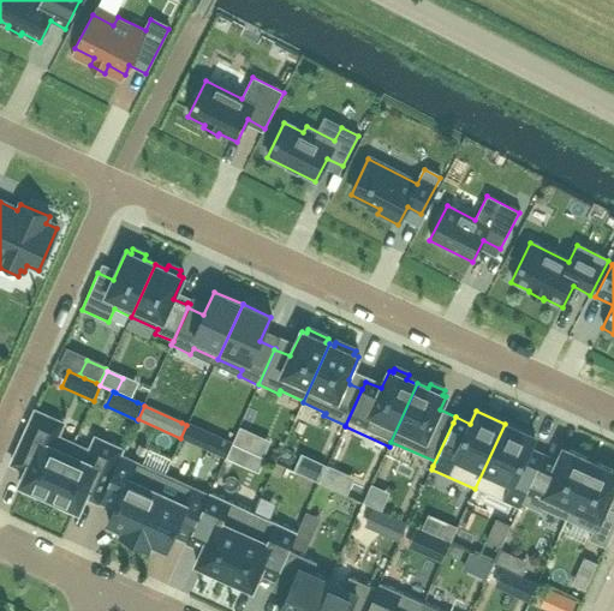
[(35,412),(17,451),(31,459),(19,484),(23,486),(21,491),(35,497),(37,492),(49,497),(72,445),(57,438),(63,425),(35,412)]
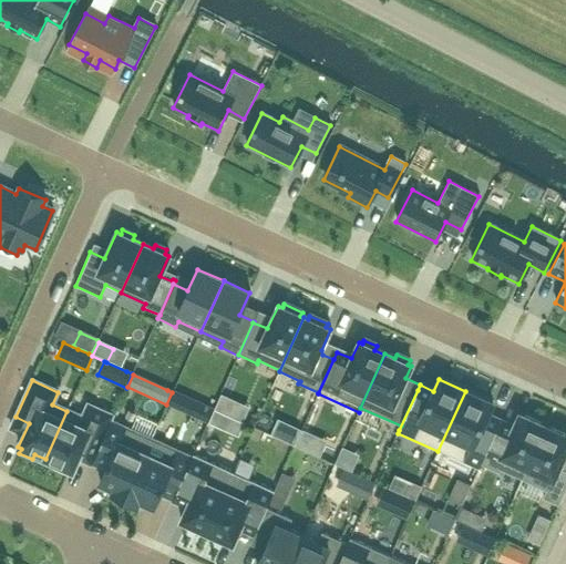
[(438,451),(479,470),(480,464),(494,433),(500,421),(487,416),(493,403),(465,391),(438,451)]
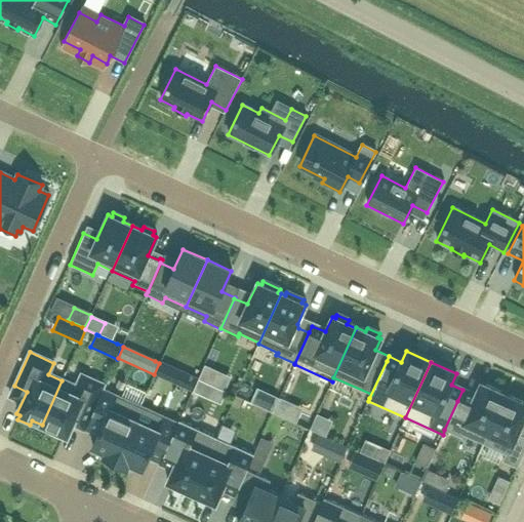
[(192,392),(197,380),(159,363),(155,374),(192,392)]
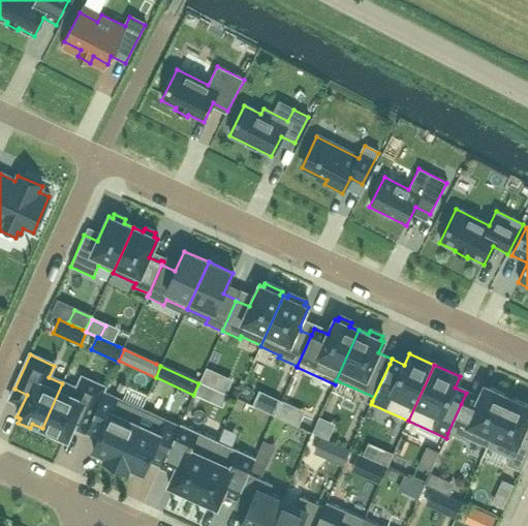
[(205,370),(198,383),(213,390),(218,376),(205,370)]
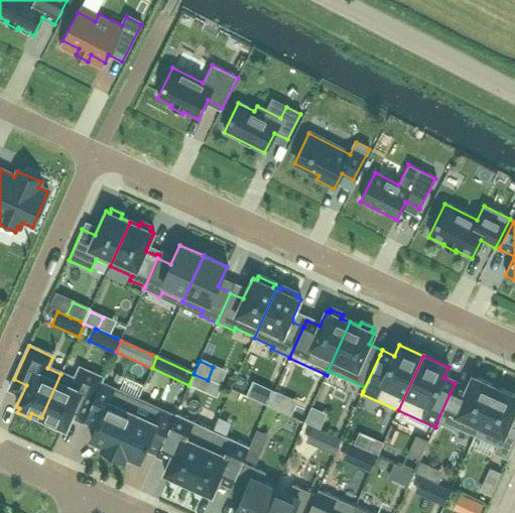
[(75,380),(60,374),(41,417),(50,422),(49,426),(60,431),(62,427),(66,428),(76,407),(88,412),(91,404),(102,381),(103,379),(80,369),(75,380)]
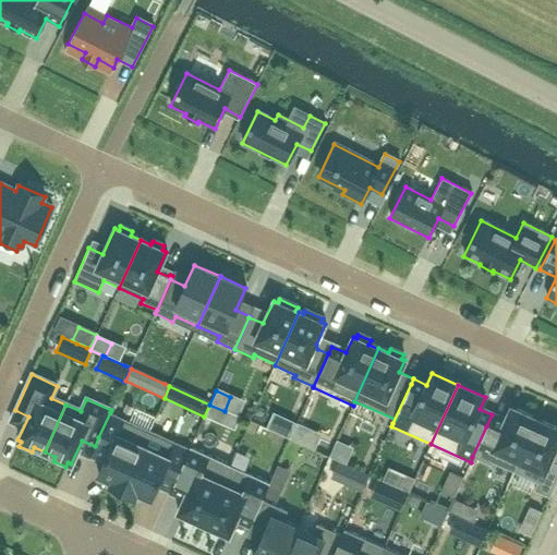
[(209,405),(203,419),(219,426),(226,412),(225,411),(209,405)]
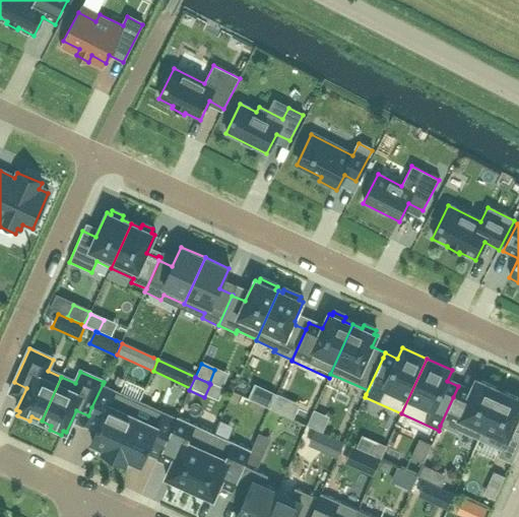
[(478,440),(500,392),(476,381),(466,402),(453,397),(440,426),(457,434),(458,432),(478,440)]
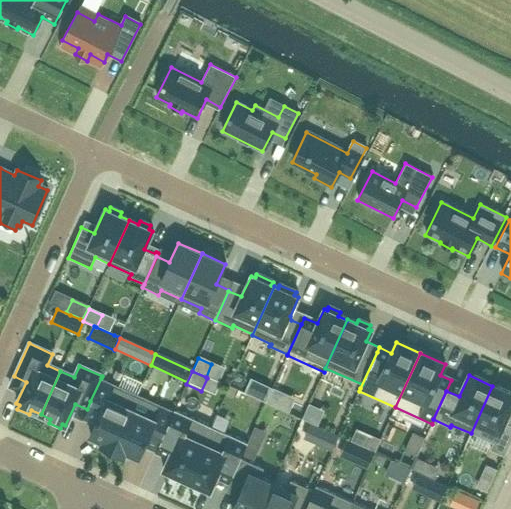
[(101,378),(90,401),(103,407),(90,434),(102,439),(101,442),(114,448),(137,395),(101,378)]
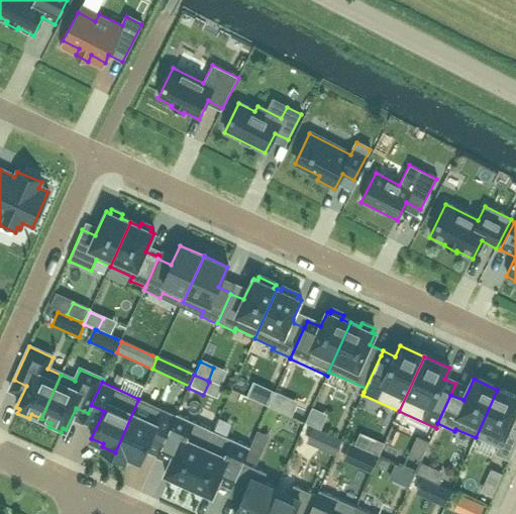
[(515,411),(515,397),(497,390),(476,437),(497,447),(494,454),(509,461),(515,444),(515,430),(509,427),(515,411)]
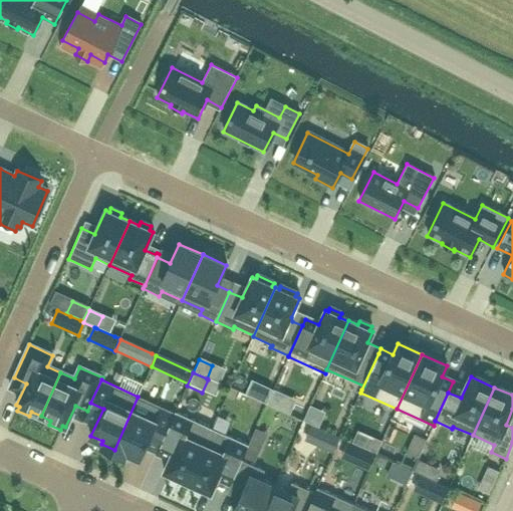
[(258,417),(263,404),(255,401),(245,396),(243,395),(238,408),(258,417)]
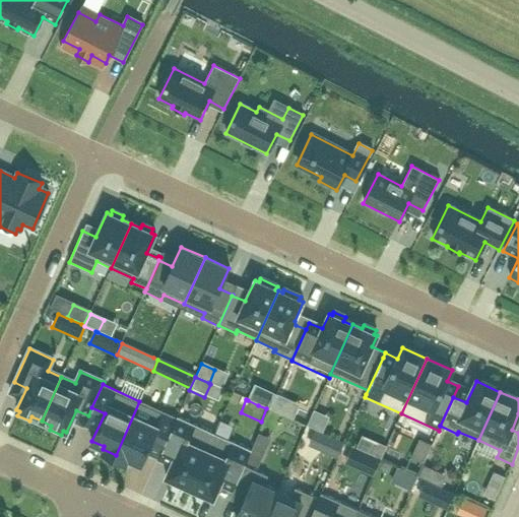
[(281,415),(286,404),(275,399),(270,410),(281,415)]
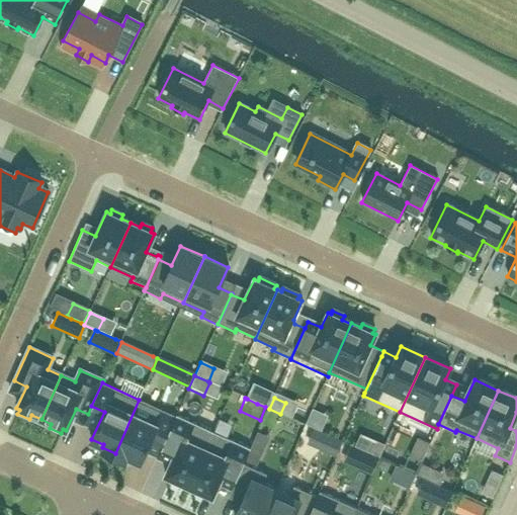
[(139,400),(115,453),(127,458),(130,455),(141,461),(153,434),(165,439),(176,415),(139,400)]
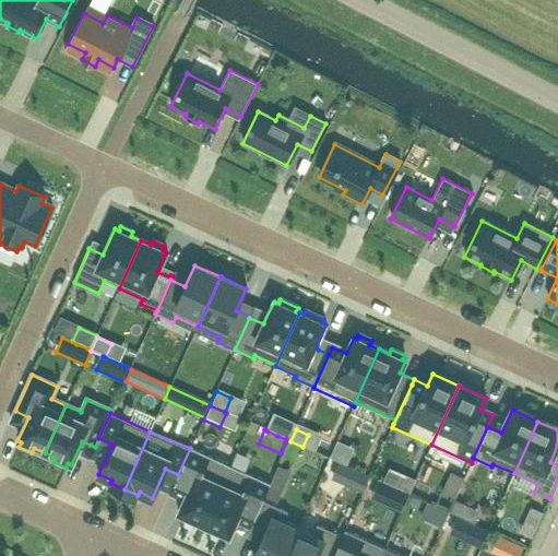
[(203,525),(230,466),(190,448),(178,474),(169,495),(183,500),(178,513),(185,517),(182,520),(193,525),(194,521),(203,525)]
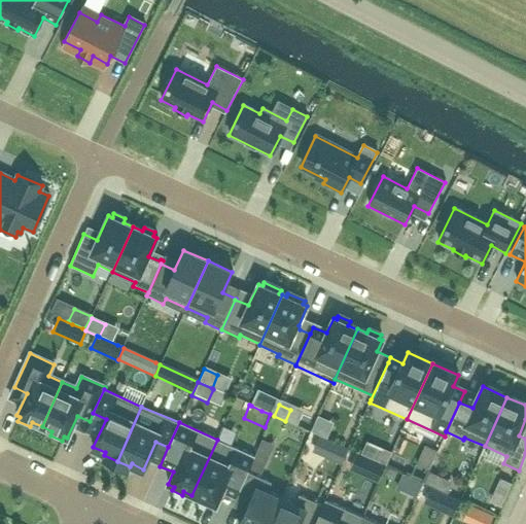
[(399,453),(407,440),(390,431),(384,444),(399,453)]
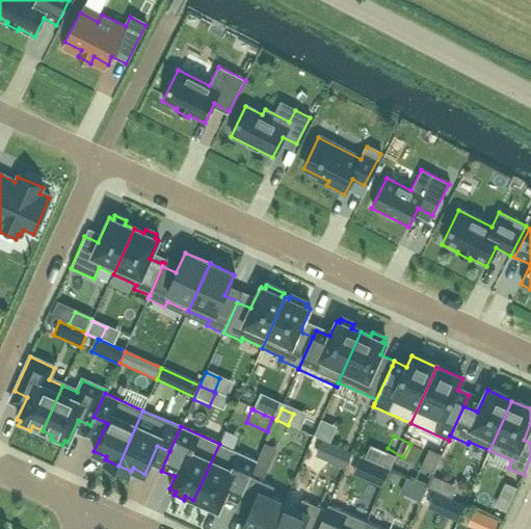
[(345,469),(351,454),(322,442),(316,456),(345,469)]
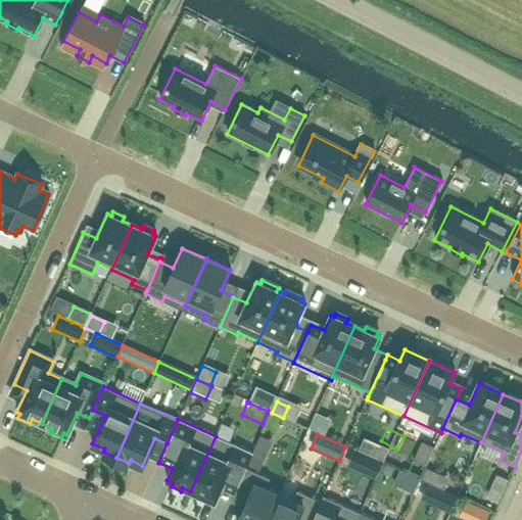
[(252,454),(216,436),(190,491),(198,494),(197,499),(206,503),(208,500),(215,503),(222,487),(234,493),(245,469),(248,462),(252,454)]
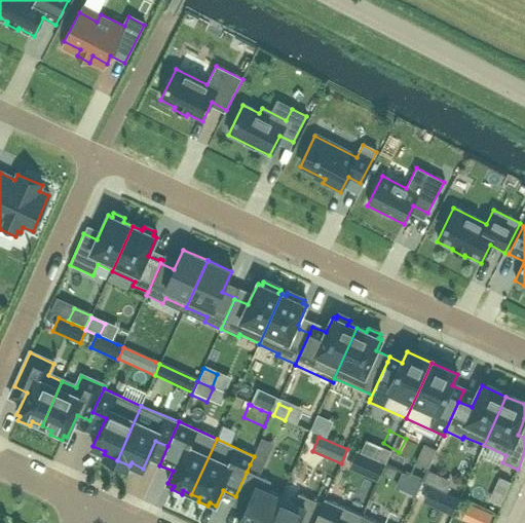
[(262,470),(272,445),(261,440),(254,456),(250,464),(262,470)]
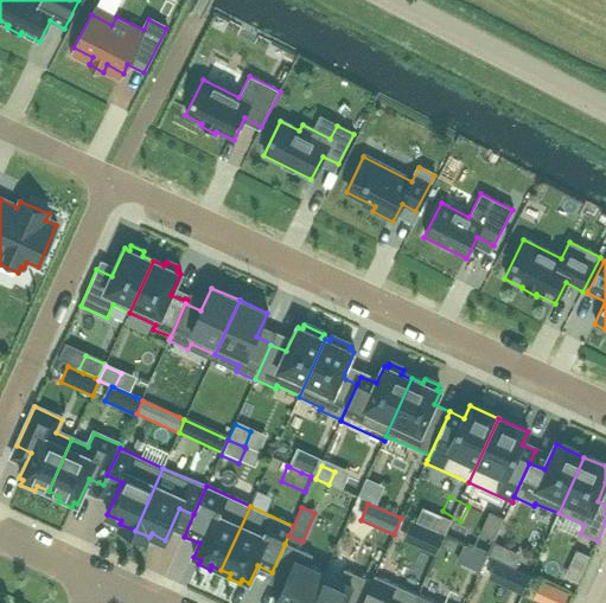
[(307,566),(312,556),(285,544),(272,572),(287,579),(275,602),(311,602),(324,575),(307,566)]
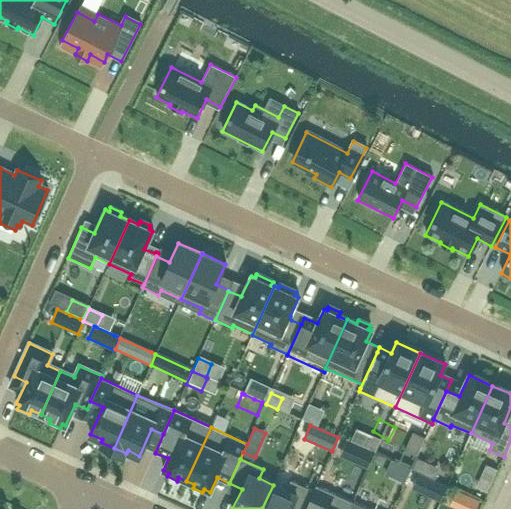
[(440,500),(444,492),(445,489),(446,488),(418,475),(412,487),(440,500)]
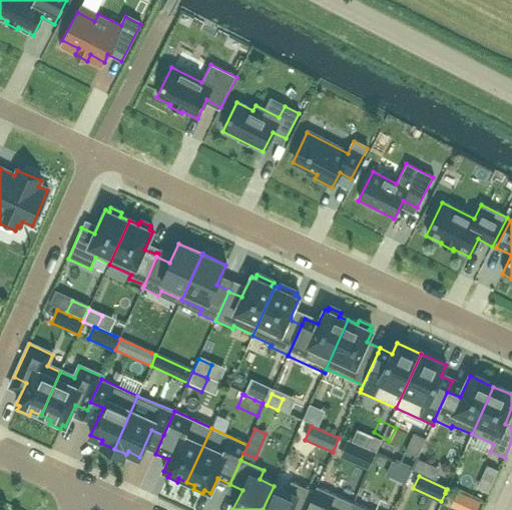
[(477,489),(487,493),(492,482),(482,478),(477,489)]
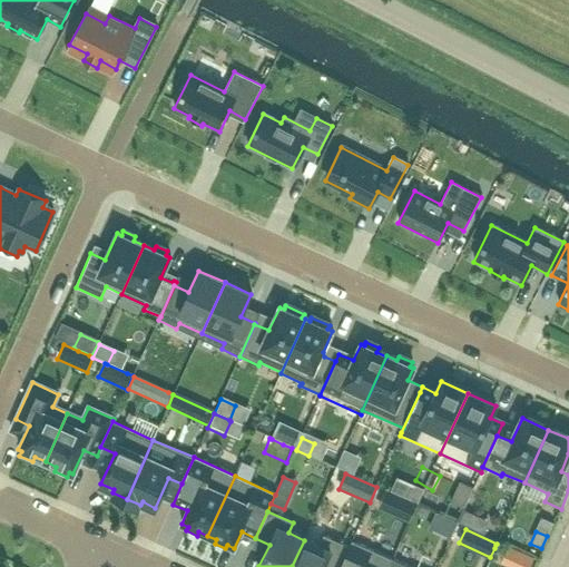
[(340,566),(349,548),(323,537),(319,547),(304,540),(292,566),(340,566)]
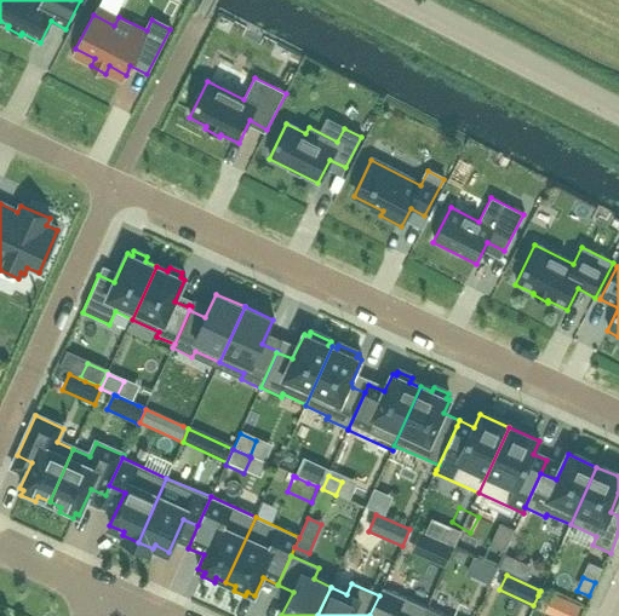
[(423,615),(427,609),(382,588),(368,615),(423,615)]
